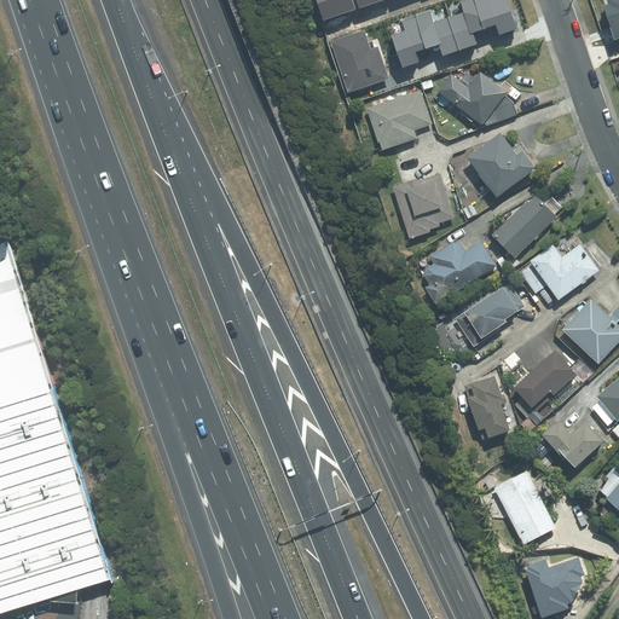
[(478,18),(470,0),(464,0),(437,11),(456,63),(496,48),(484,16),(478,18)]
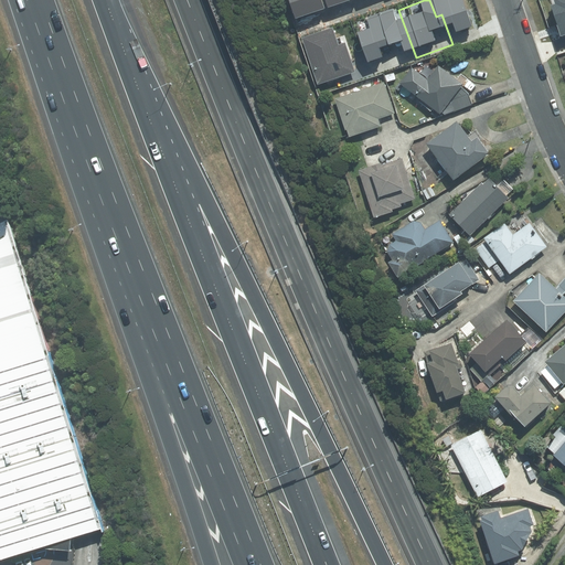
[(564,0),(548,0),(556,20),(564,16),(564,0)]
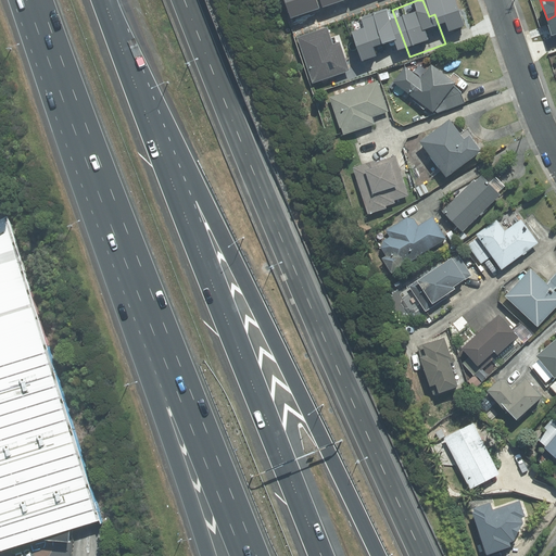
[(434,112),(455,83),(430,64),(420,77),(406,67),(394,83),(434,112)]
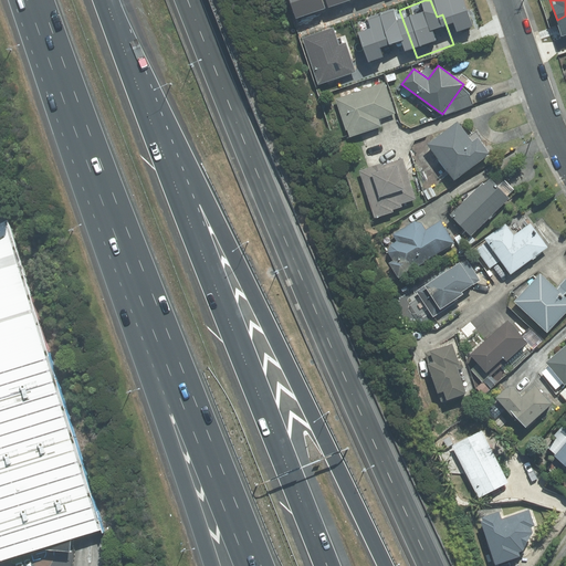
[(396,114),(384,82),(335,100),(349,139),(383,127),(380,121),(396,114)]
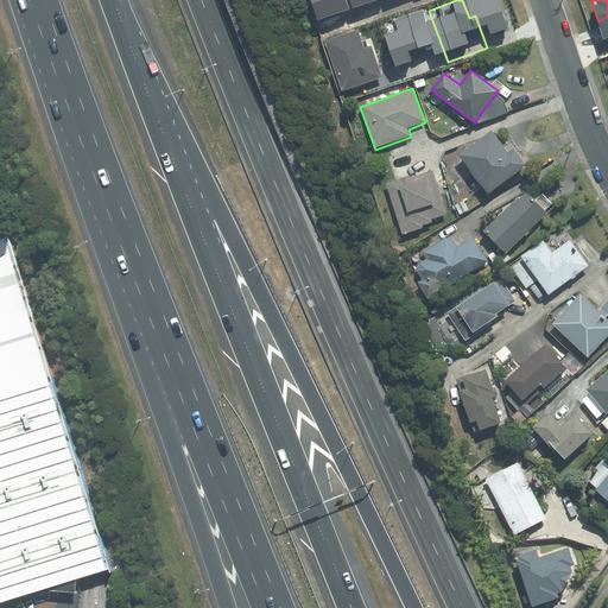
[(492,131),(460,156),(457,170),(463,177),(470,171),(489,195),(529,165),(514,149),(508,153),(492,131)]
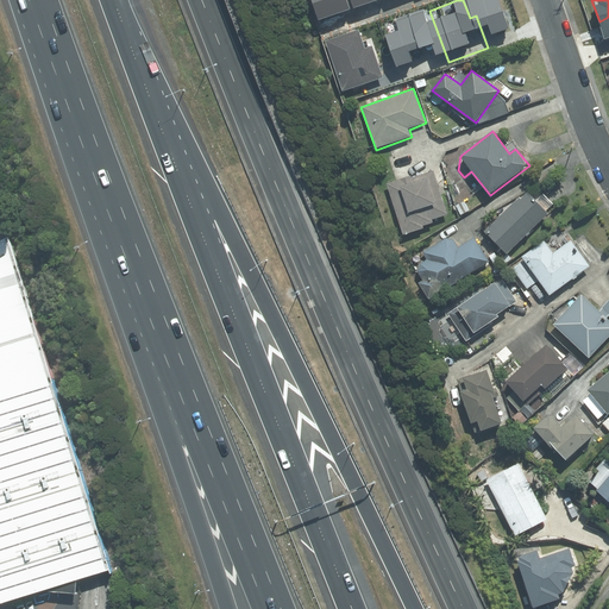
[(432,220),(449,215),(432,168),(385,184),(405,234),(433,225),(432,220)]
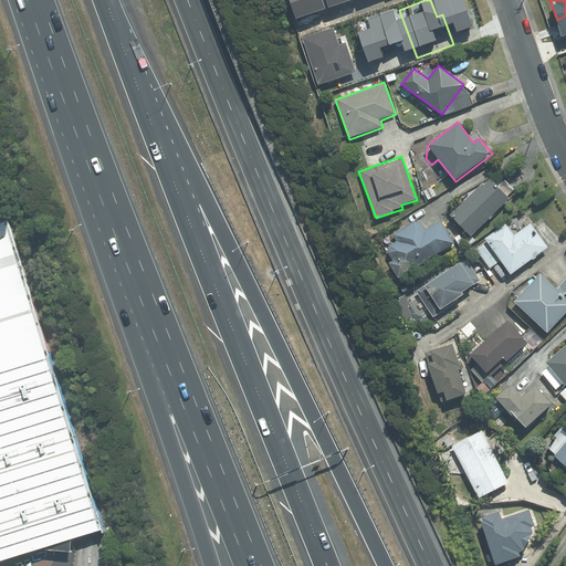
[(511,199),(491,178),(451,215),(471,237),(511,199)]
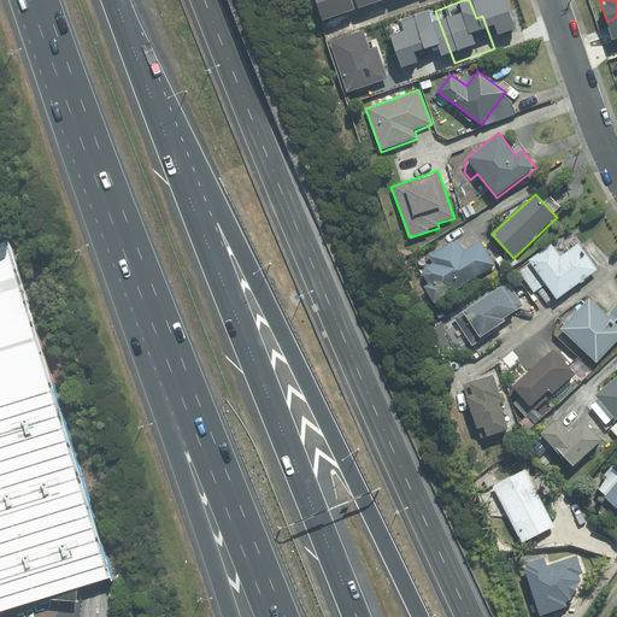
[(464,252),(456,241),(427,257),(430,264),(422,270),(429,283),(424,286),(434,304),(495,265),(481,241),(464,252)]
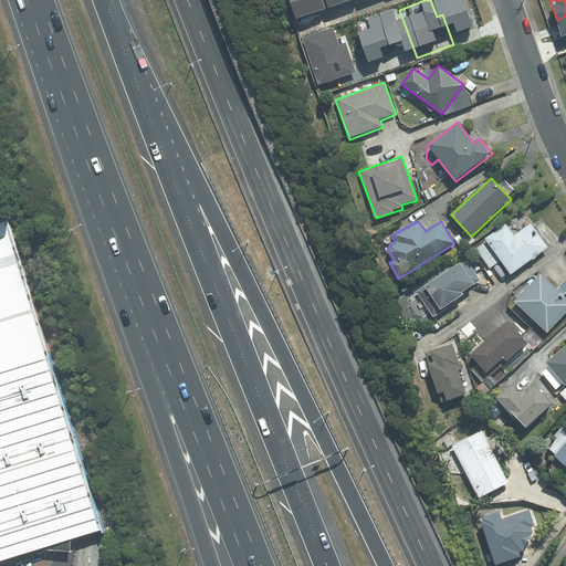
[(515,236),(505,221),(484,238),(488,242),(477,250),(491,270),(501,262),(511,275),(549,247),(533,223),(515,236)]
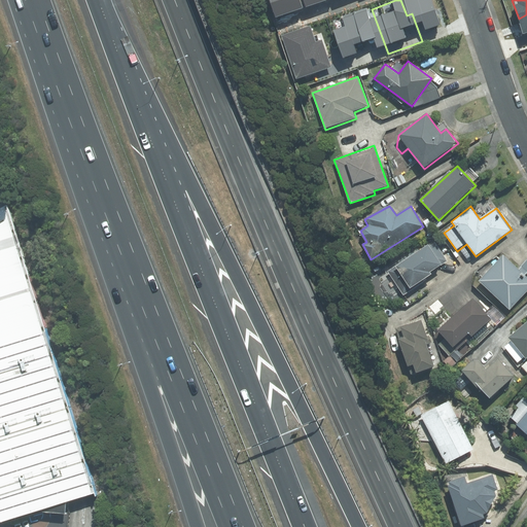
[(6,207),(0,210),(0,278),(28,270),(6,207)]
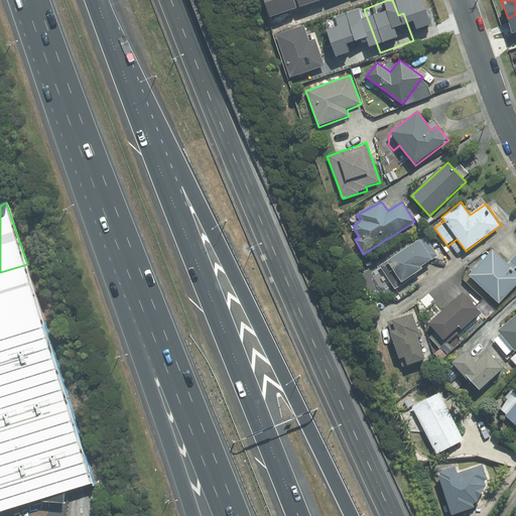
[(438,256),(426,238),(420,242),(418,240),(388,260),(379,266),(397,288),(422,269),(422,266),(438,256)]
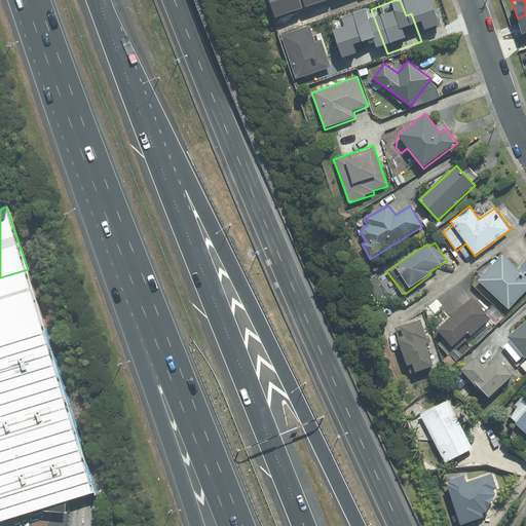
[(525,292),(525,276),(500,254),(477,280),(510,310),(525,292)]
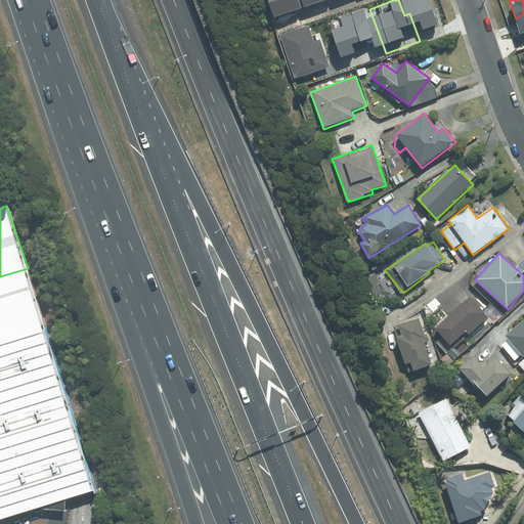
[(28,268),(0,276),(0,305),(36,295),(28,268)]
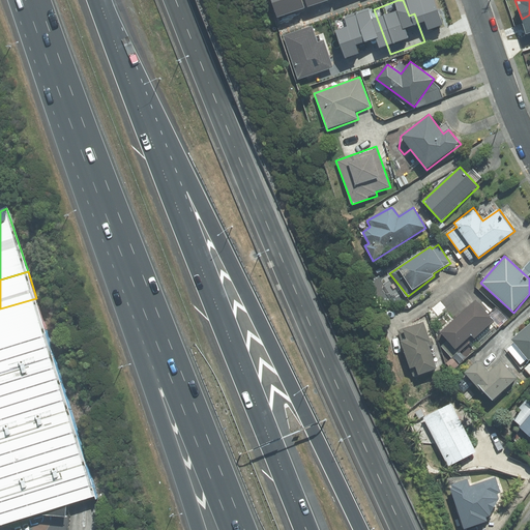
[(36,299),(0,310),(0,363),(51,348),(36,299)]
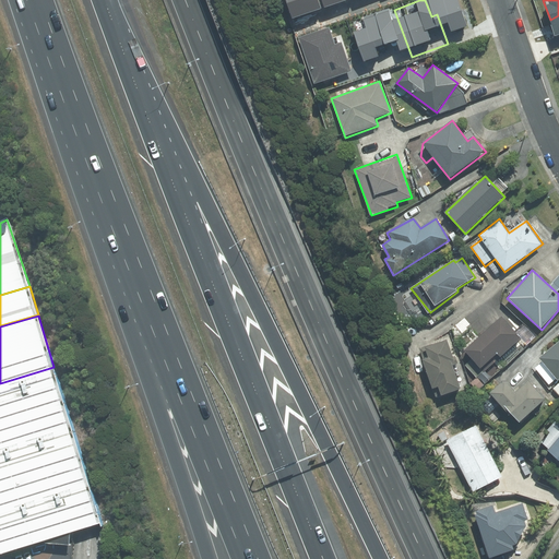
[(522,337),(501,316),(465,351),(480,367),(497,351),(502,356),(522,337)]
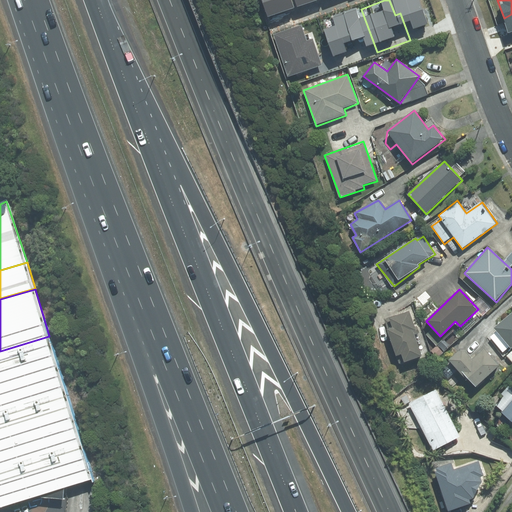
[(424,357),(412,311),(385,320),(397,357),(402,355),(405,363),(424,357)]
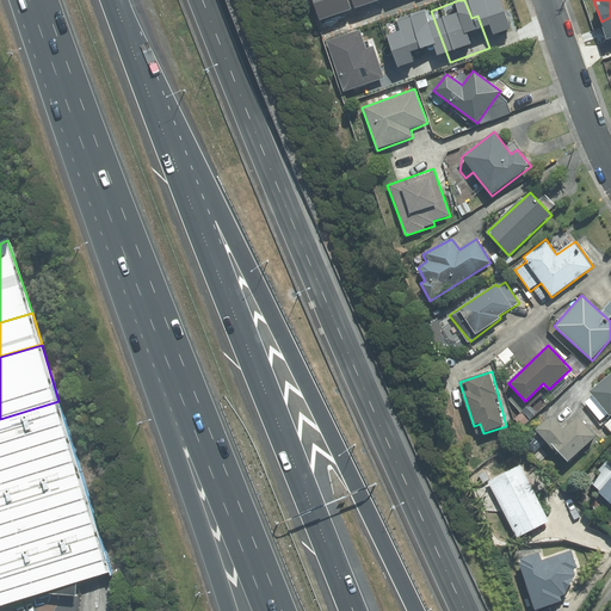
[(610,415),(610,372),(590,392),(610,417),(610,415)]
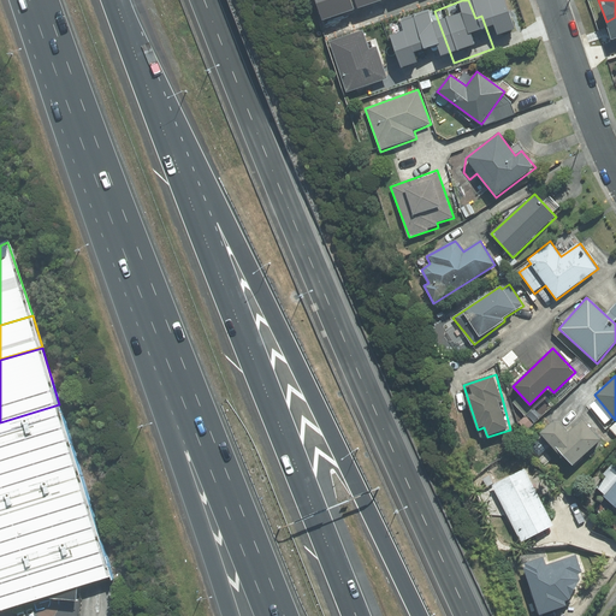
[(113,578),(59,404),(0,422),(0,611),(10,609),(65,592),(113,578)]
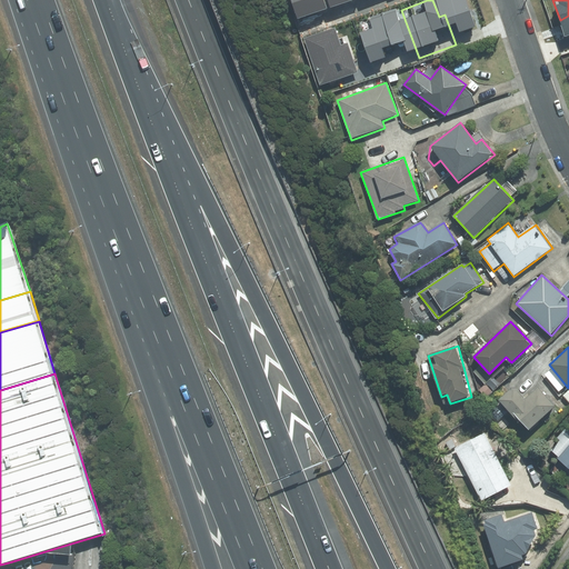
[(527,400),(512,388),(500,401),(530,430),(555,405),(538,388),(527,400)]
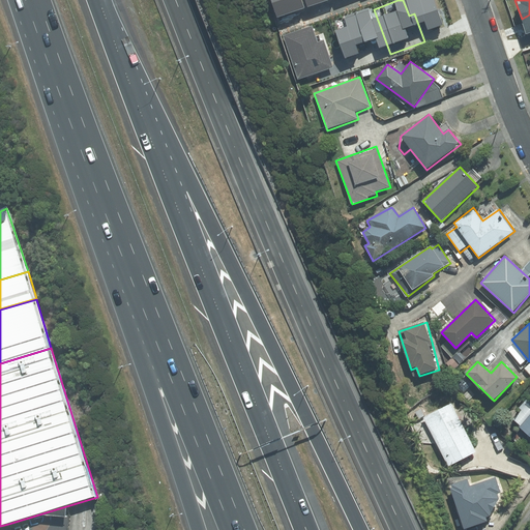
[(529,399),(510,417),(529,437),(529,399)]
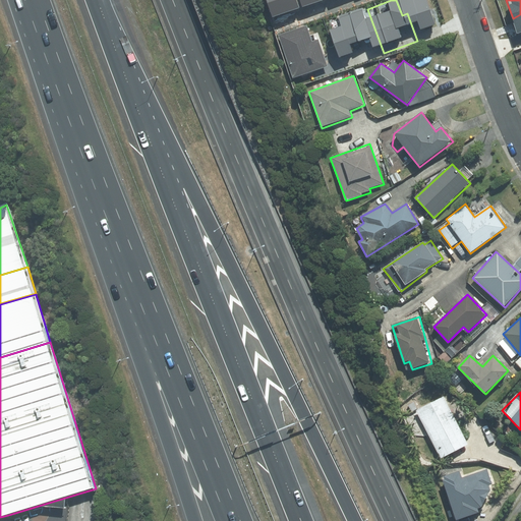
[(446,396),(416,410),(440,459),(469,445),(446,396)]
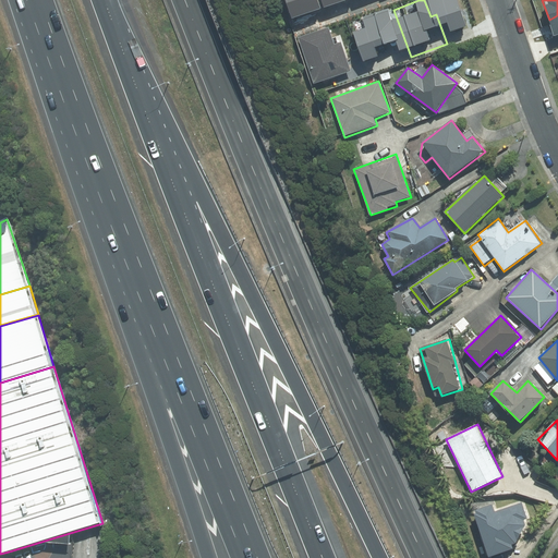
[(494,504),(473,510),(488,557),(514,549),(512,544),(518,542),(514,531),(526,526),(525,521),(529,519),(523,504),(496,512),(494,504)]
